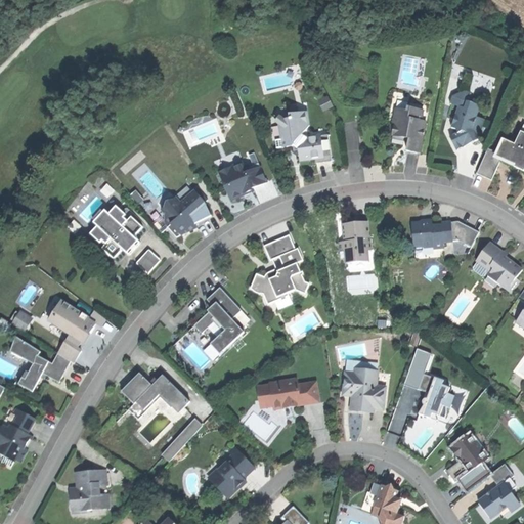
[(450,135),(456,148),(466,143),(481,136),(476,126),(478,122),(475,121),(480,104),(478,103),(468,100),(470,93),(471,91),(464,89),(452,95),(450,103),(457,104),(455,115),(451,117),(452,122),(451,126),(456,128),(459,131),(450,135)]
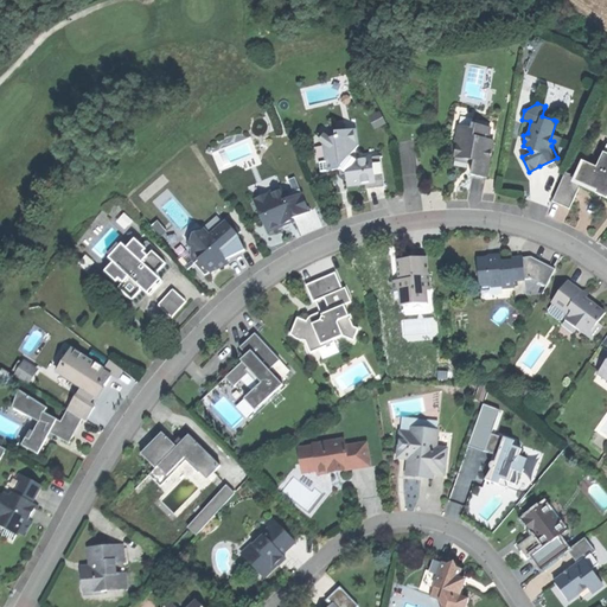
[(556,112),(544,108),(542,116),(554,120),(556,112)]
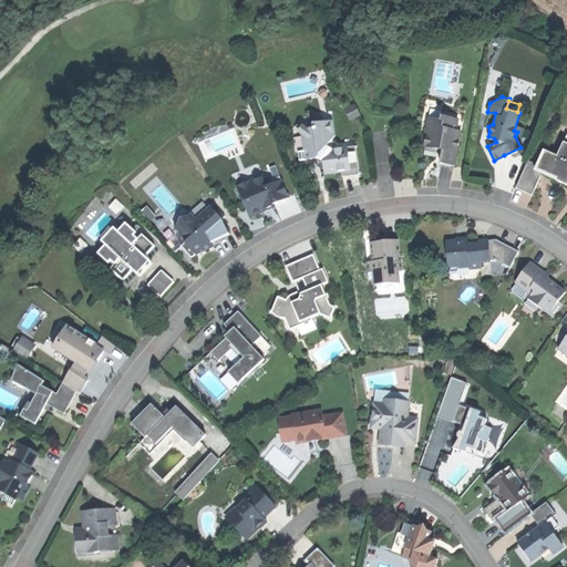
[(485,122),(493,124),(495,113),(487,112),(485,122)]
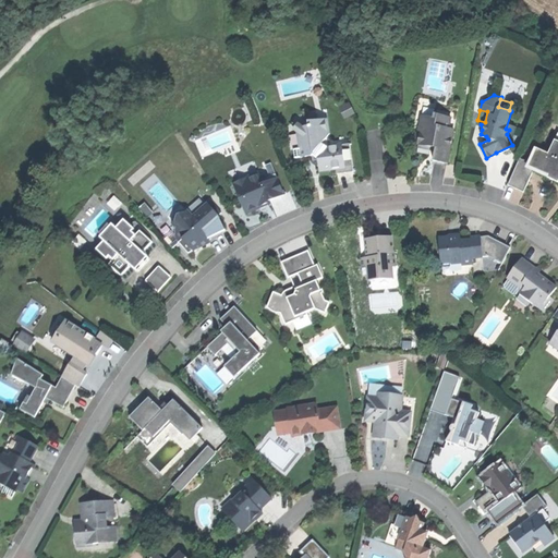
[(289,148),(293,147),(299,146),(296,131),(295,126),(301,126),(320,123),(319,113),(315,114),(312,111),(293,113),(286,124),(289,148)]
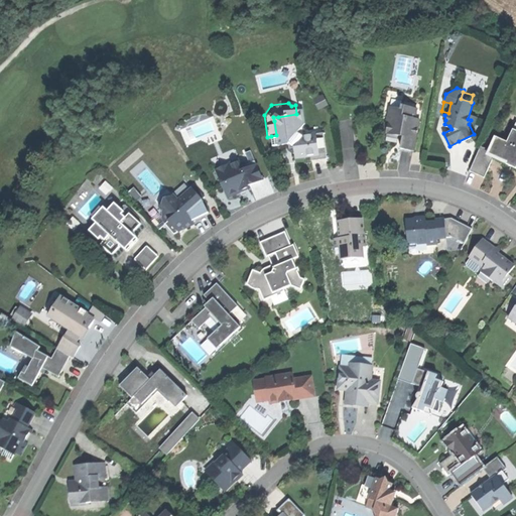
[(407,148),(414,150),(419,118),(415,117),(417,107),(401,104),(401,108),(390,106),(388,121),(383,121),(381,132),(387,133),(386,140),(397,141),(398,136),(403,137),(401,147),(407,148)]
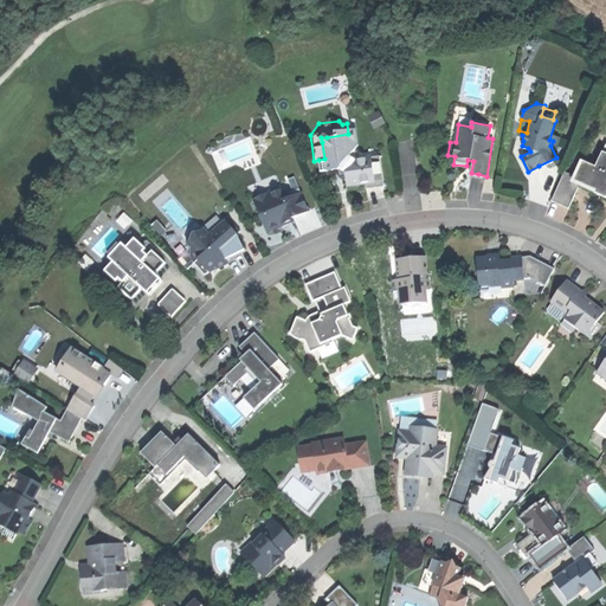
[(318,160),(320,169),(339,166),(346,171),(348,184),(356,182),(366,181),(367,187),(384,184),(379,154),(356,158),(348,154),(350,150),(348,134),(327,137),(321,137),(322,142),(324,159),(318,160)]
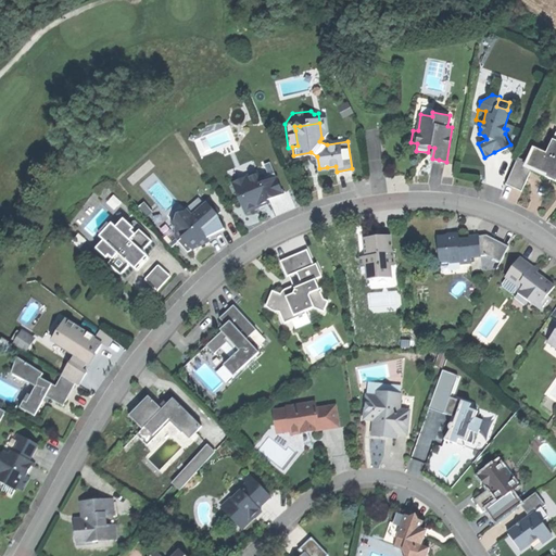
[(529,162),(528,164),(532,166),(547,173),(546,176),(552,178),(555,179),(555,144),(551,143),(547,152),(535,147),(529,162)]
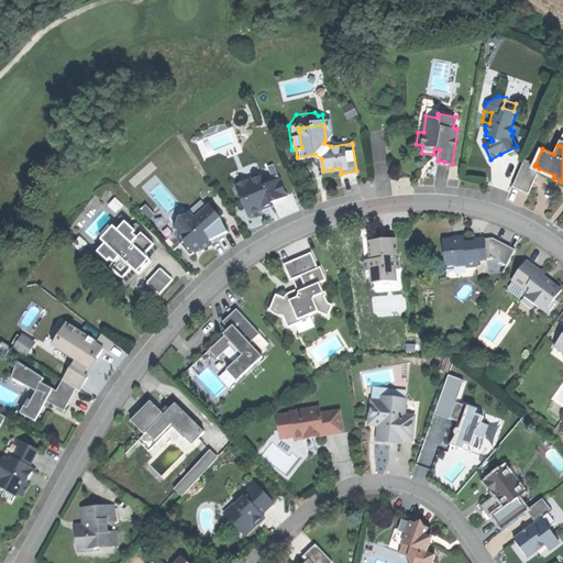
[(512,186),(528,192),(539,168),(534,166),(536,164),(525,158),(512,186)]
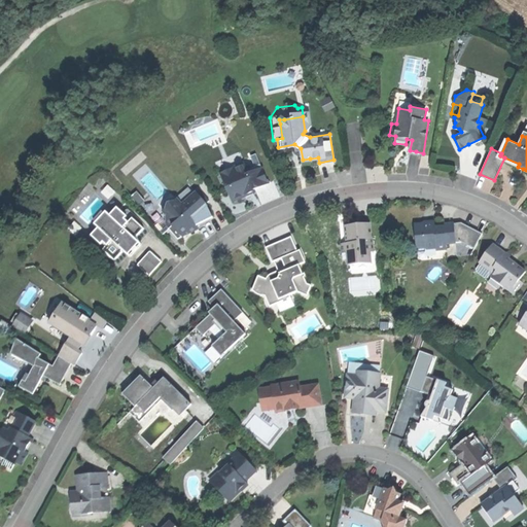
[(225,187),(231,199),(244,192),(243,190),(247,188),(248,190),(251,188),(268,181),(259,164),(247,169),(243,162),(232,166),(235,172),(226,175),(229,178),(225,179),(229,186),(225,187)]
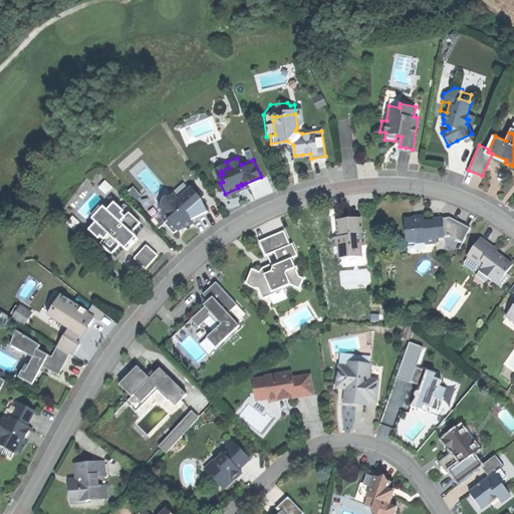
[(213,168),(220,183),(223,182),(220,175),(223,174),(221,171),(229,168),(226,162),(213,168)]
